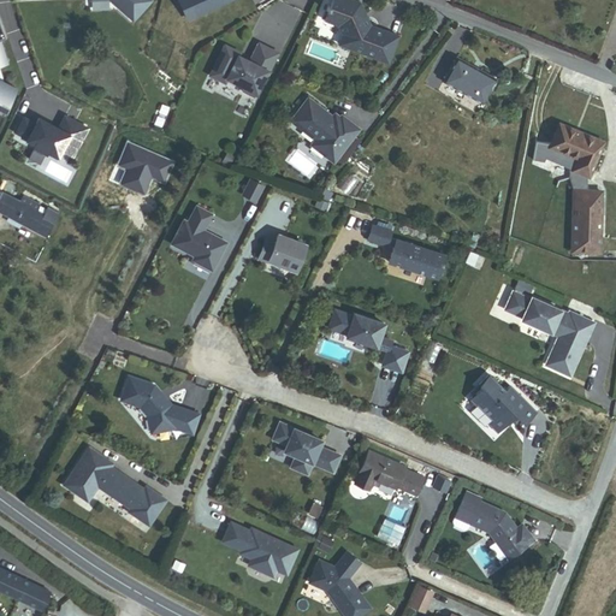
[(148,0),(89,0),(90,0),(110,0),(132,21),(149,1),(148,0)]
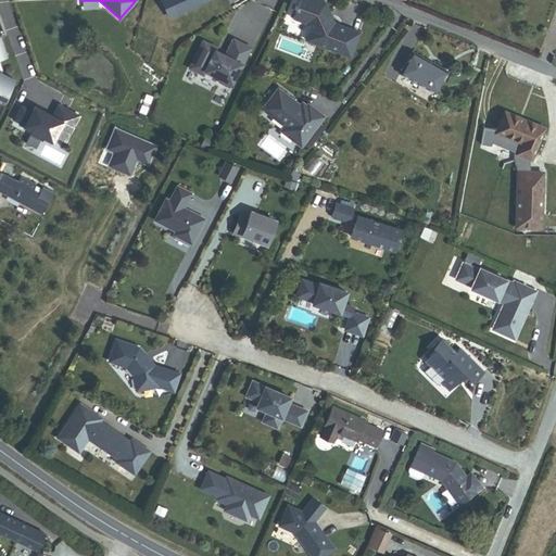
[(161,0),(168,17),(207,0),(161,0)]
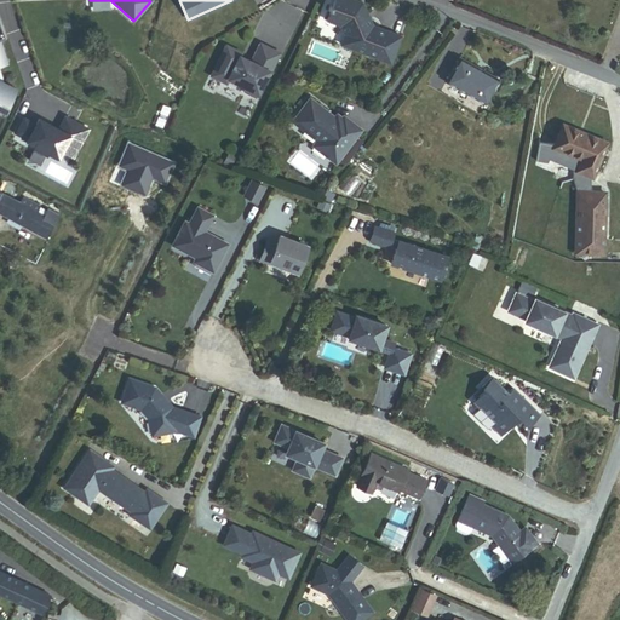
[(372,28),(362,5),(348,0),(334,0),(332,9),(328,7),(327,12),(329,13),(327,22),(340,28),(344,36),(340,46),(390,65),(400,39),(372,28)]
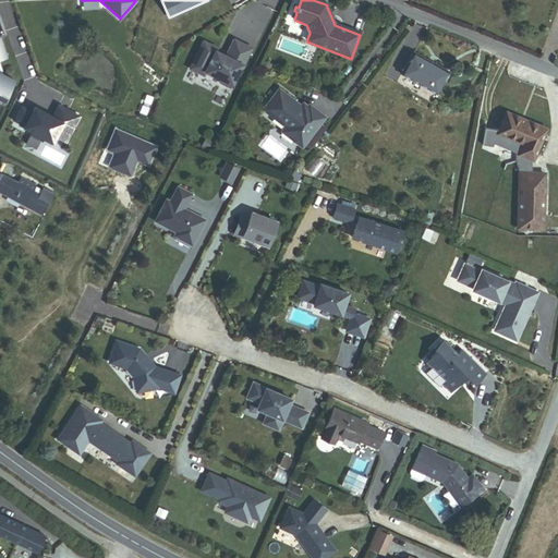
[(226,49),(203,37),(189,65),(204,73),(206,69),(221,76),(219,82),(230,87),(244,59),(245,60),(254,45),(233,35),(226,49)]
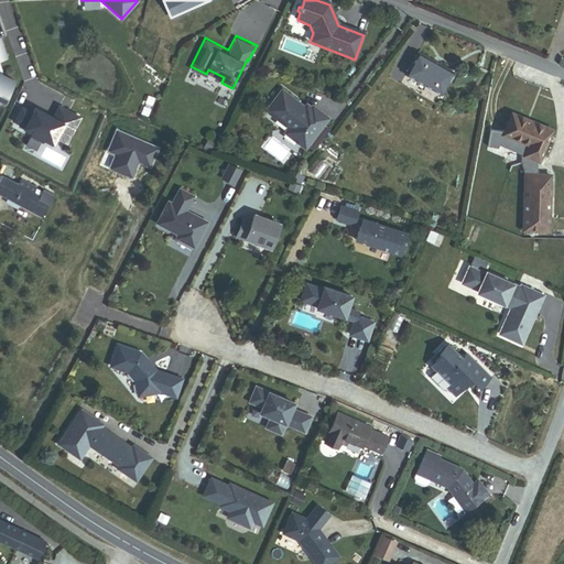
[(0,91),(9,74),(0,68),(0,51),(2,51),(0,42),(0,91)]
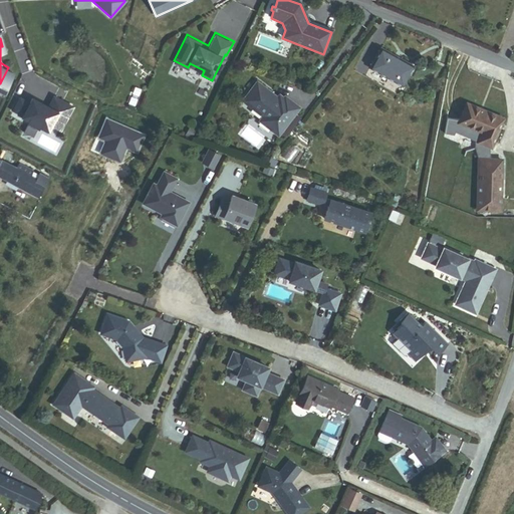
[(371,68),(402,84),(412,66),(381,49),(371,68)]
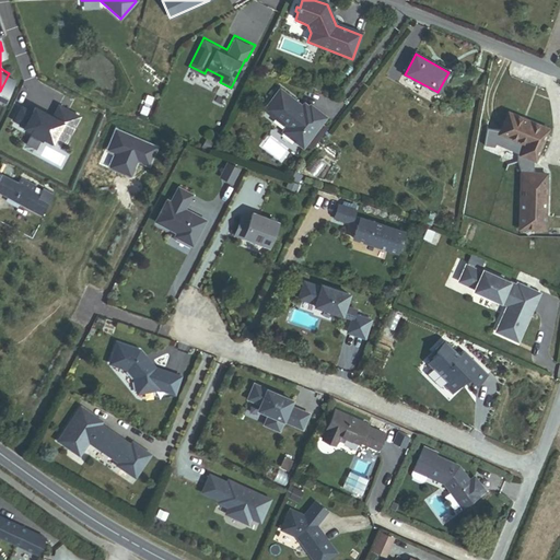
[(302,148),(325,118),(308,106),(307,107),(305,112),(301,107),(301,106),(279,90),(264,109),(286,127),(282,132),(302,148)]
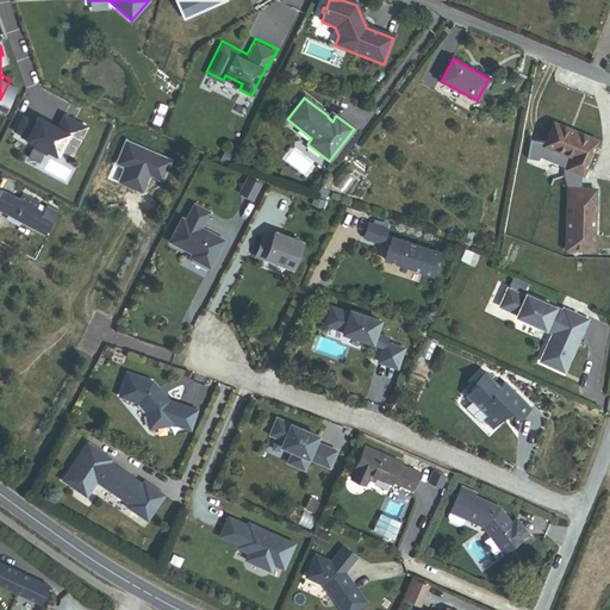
[(29,141),(29,142),(36,147),(35,149),(57,161),(64,147),(76,151),(87,130),(66,118),(58,130),(57,130),(56,132),(51,130),(53,128),(39,120),(36,126),(25,120),(18,135),(29,141)]
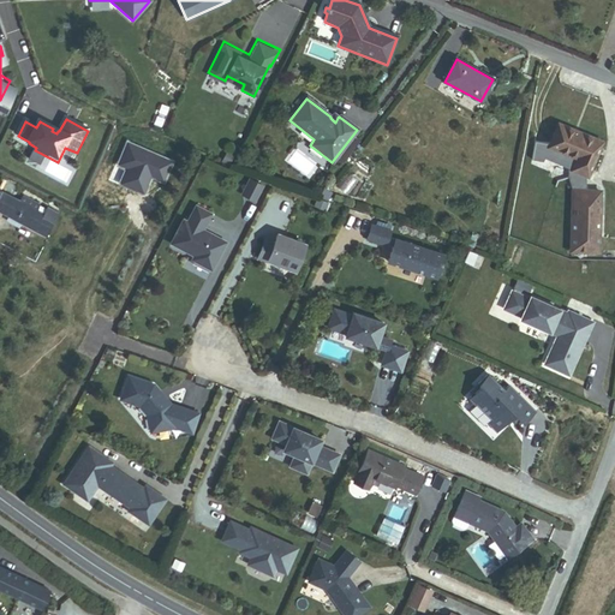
[(573,169),(587,175),(602,142),(560,124),(550,145),(549,147),(577,159),(573,169)]
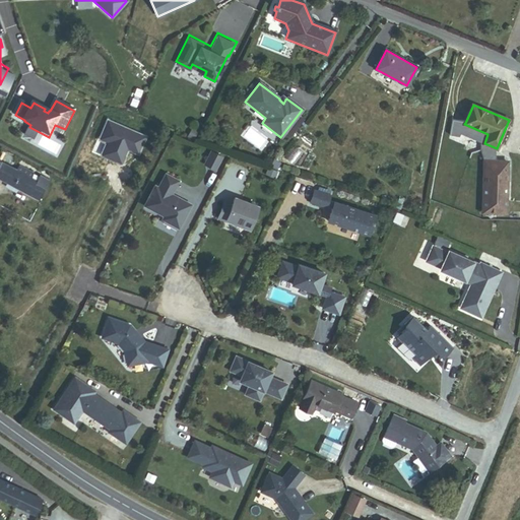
[(484,143),(488,134),(464,124),(465,123),(454,121),(451,136),(460,137),(461,134),(482,143),(482,150),(486,161),(496,161),(497,148),(484,143)]
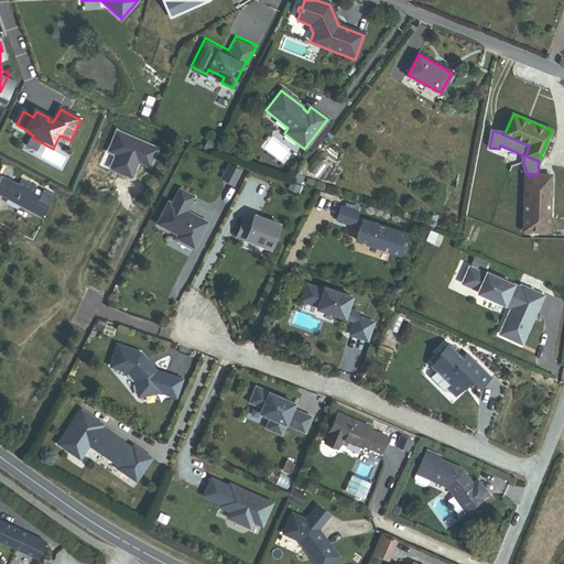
[(242,167),(229,161),(220,177),(235,184),(242,167)]
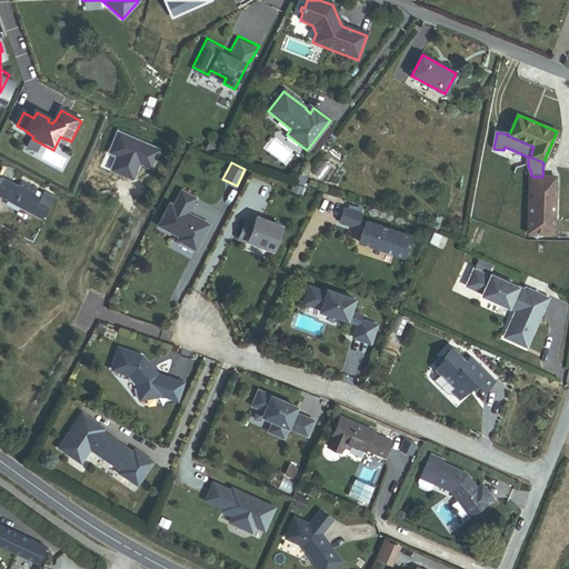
[(308,178),(301,173),(298,179),(303,183),(308,178)]
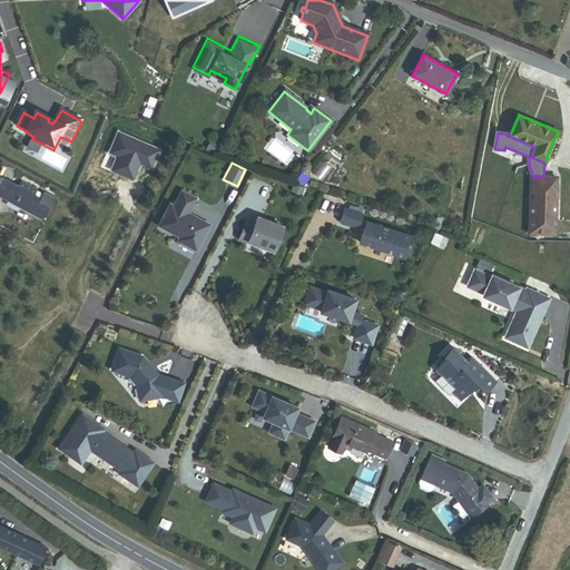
[(0,197),(43,220),(51,204),(40,197),(35,195),(37,190),(21,182),(19,187),(0,176),(0,197)]
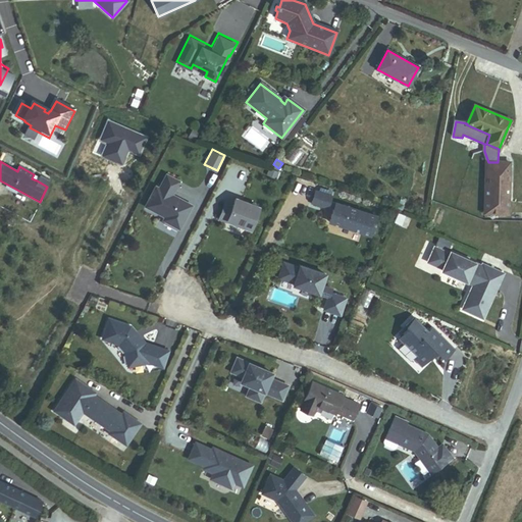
[(486,213),(508,214),(508,201),(509,189),(509,174),(510,163),(498,162),(488,162),(486,213)]
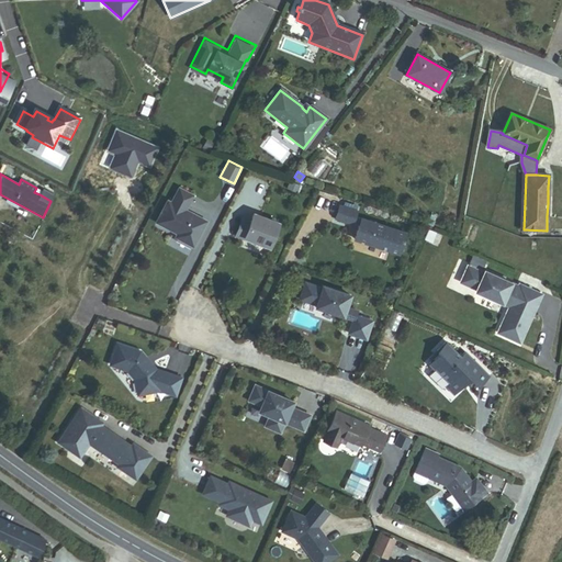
[(194,193),(178,186),(171,199),(166,197),(154,222),(176,233),(173,236),(193,246),(208,218),(187,209),(194,193)]
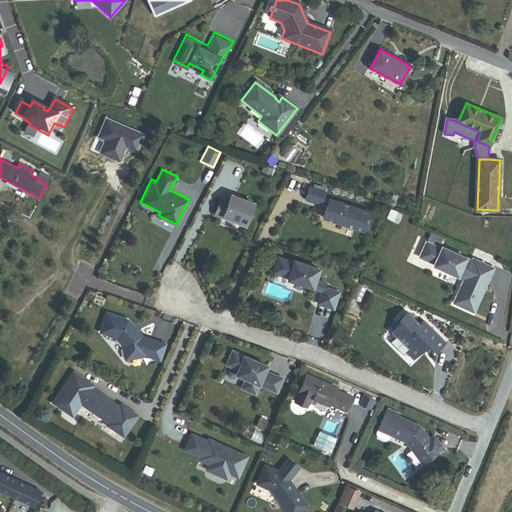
[(46,183),(49,178),(38,172),(36,177),(46,183)]
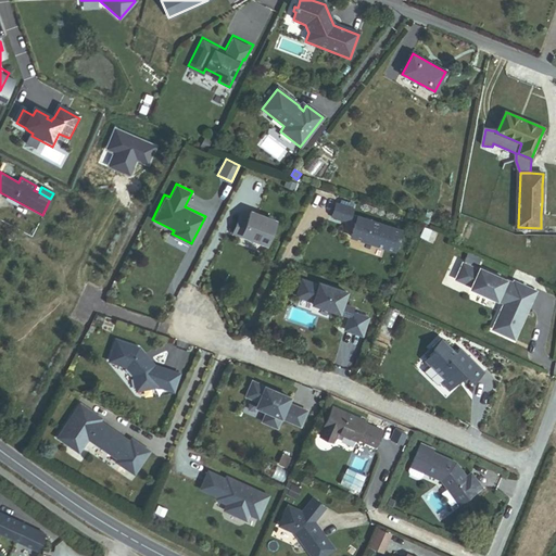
[(354,205),(336,200),(331,215),(350,220),(354,205)]
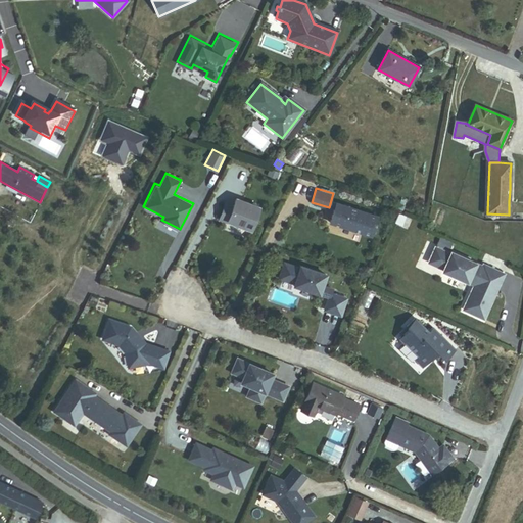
[(252,228),(262,203),(235,193),(231,203),(225,201),(218,219),(228,223),(229,220),(252,228)]
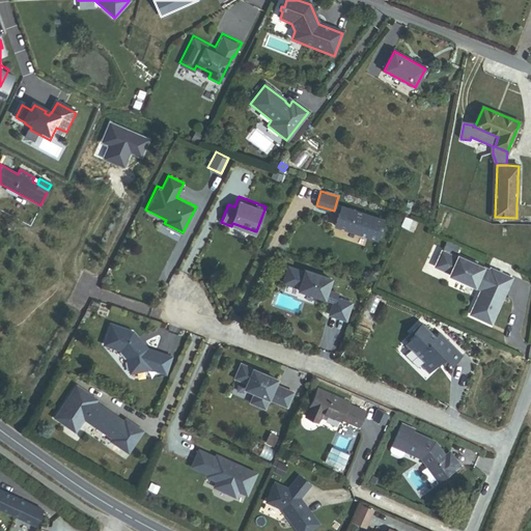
[(385,217),(341,202),(334,224),(376,239),(385,217)]
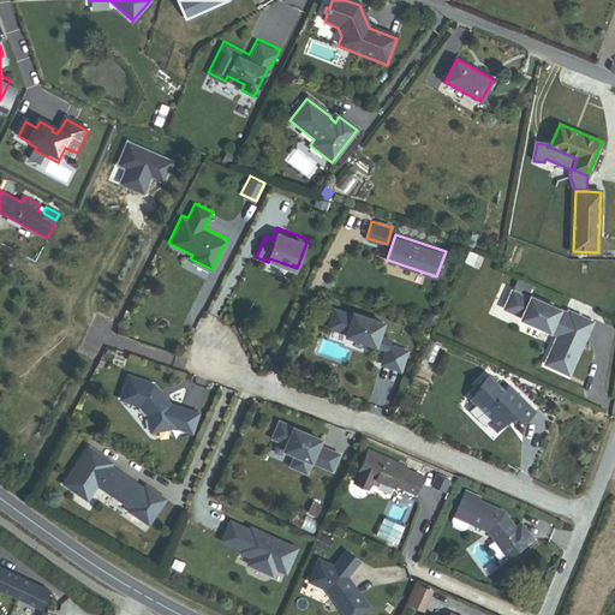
[(514,287),(513,286),(502,308),(559,333),(547,363),(571,374),(595,318),(531,291),(533,285),(518,278),(514,287)]
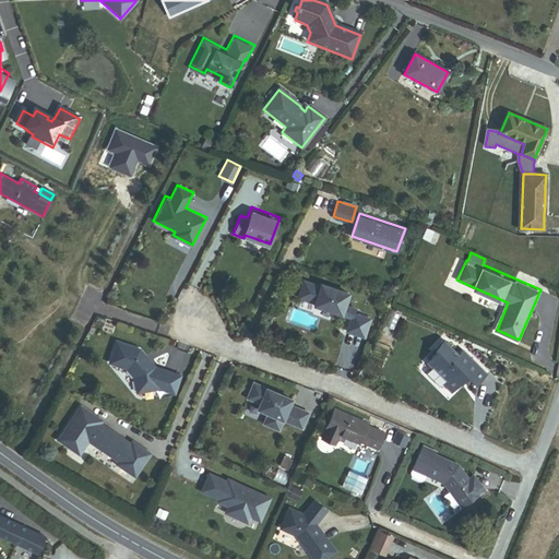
[(345,334),(361,340),(368,322),(352,317),(354,312),(343,308),(347,296),(319,286),(319,288),(302,282),(296,298),(312,305),(312,307),(349,320),(345,334)]
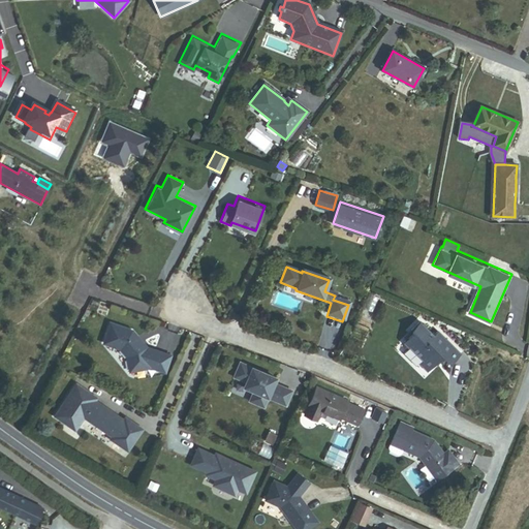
[(435,333),(422,318),(412,329),(414,331),(403,342),(409,347),(403,352),(416,366),(419,363),(428,371),(442,355),(450,364),(463,351),(439,329),(435,333)]
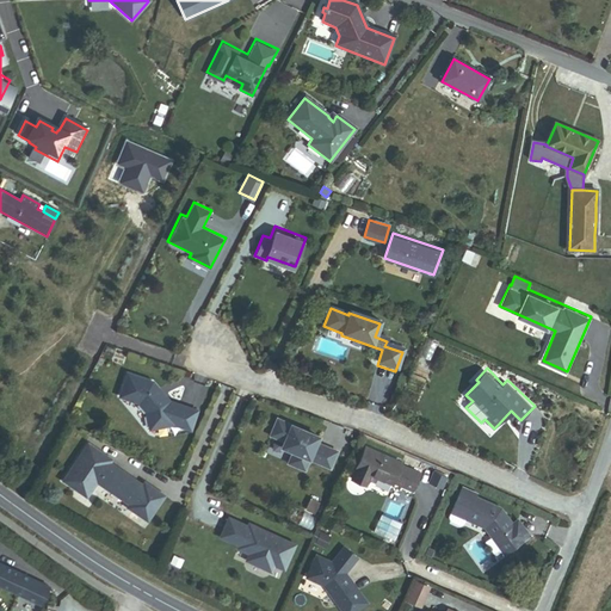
[(154,378),(127,369),(118,395),(137,402),(146,412),(149,430),(173,424),(192,430),(199,407),(173,399),(154,378)]
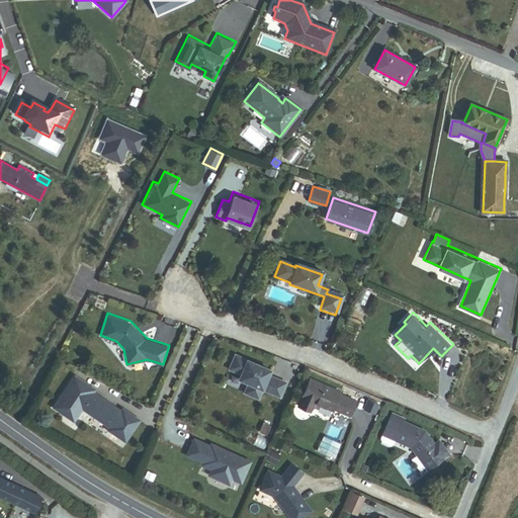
[(277,399),(283,384),(266,377),(268,372),(234,357),(228,370),(239,375),(237,380),(247,385),(243,395),(256,401),(260,391),(277,399)]
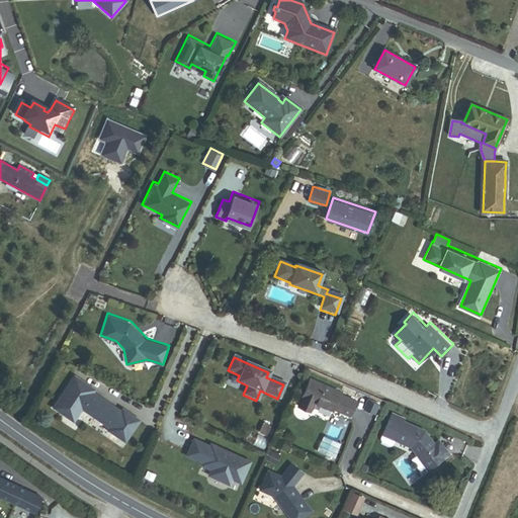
[(95,387),(74,373),(52,406),(73,421),(82,409),(108,427),(107,429),(124,441),(141,419),(121,406),(120,409),(94,391),(95,387)]
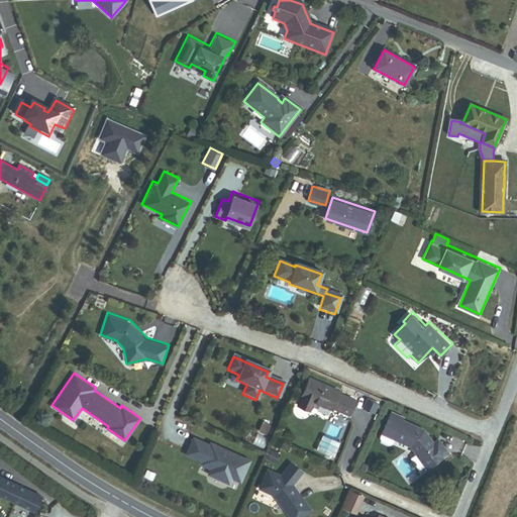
[(355,400),(339,393),(339,391),(309,378),(297,405),(309,410),(313,401),(331,409),(332,408),(348,415),(355,400)]
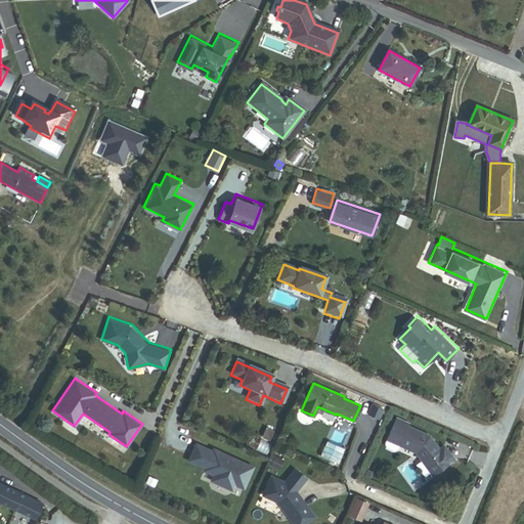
[(439,449),(429,435),(407,426),(408,424),(397,419),(387,439),(386,443),(387,447),(394,450),(398,448),(400,445),(416,452),(432,474),(453,460),(443,445),(439,449)]
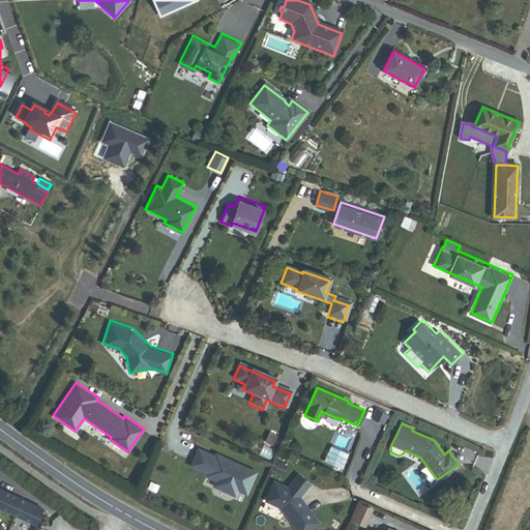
[(214,454),(198,447),(190,466),(206,473),(205,475),(214,479),(211,486),(236,497),(238,491),(246,494),(257,470),(215,451),(214,454)]
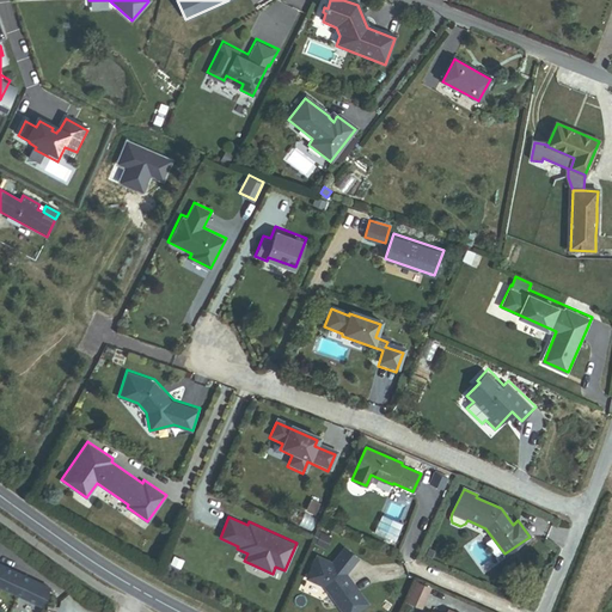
[(346,574),(357,558),(344,548),(332,563),(317,556),(307,577),(324,586),(343,611),(355,611),(367,604),(346,574)]
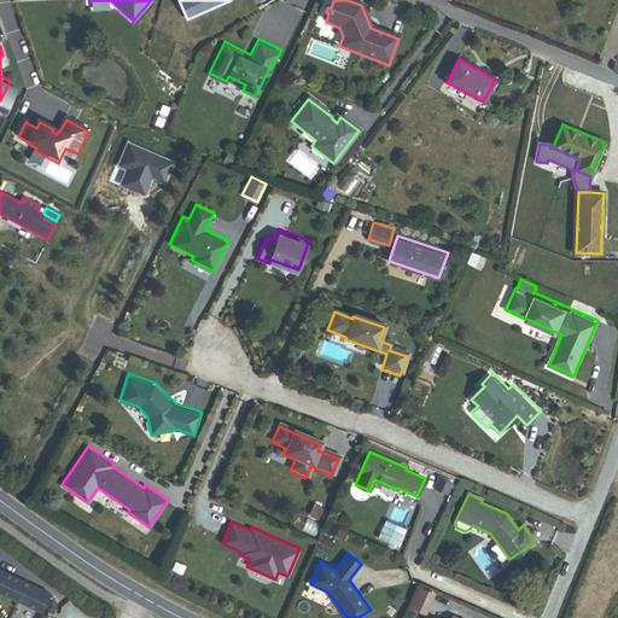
[(0,593),(42,611),(51,593),(0,570),(0,593)]
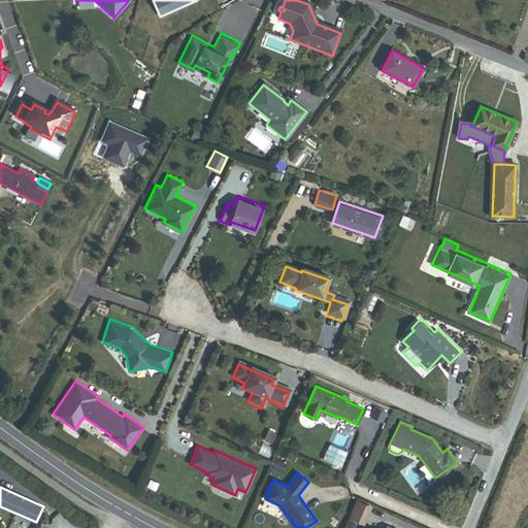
[(457,519),(460,510),(455,507),(451,516),(457,519)]
